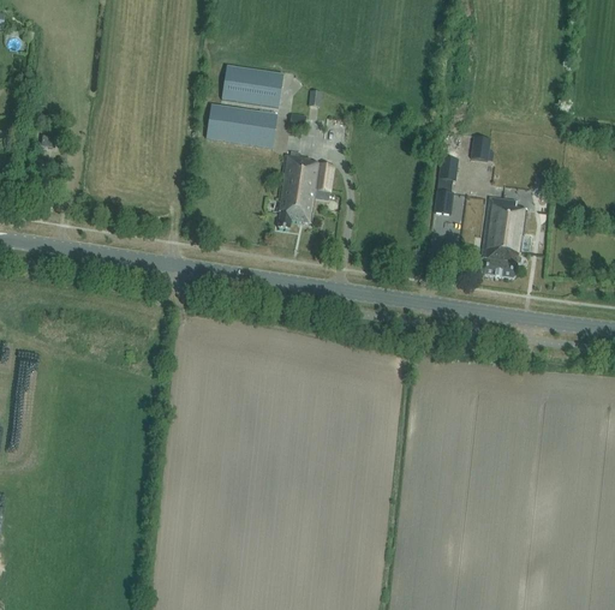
[(279,102),(284,72),(226,64),(221,96),(279,105),(279,102)]
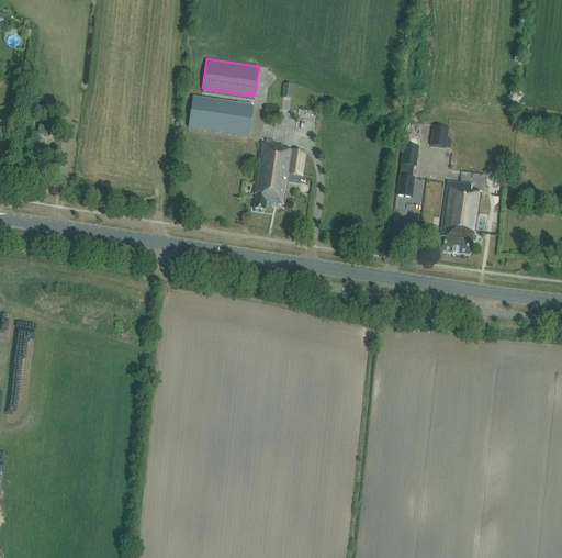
[(293,84),(284,82),(282,96),(292,97),(293,84)]
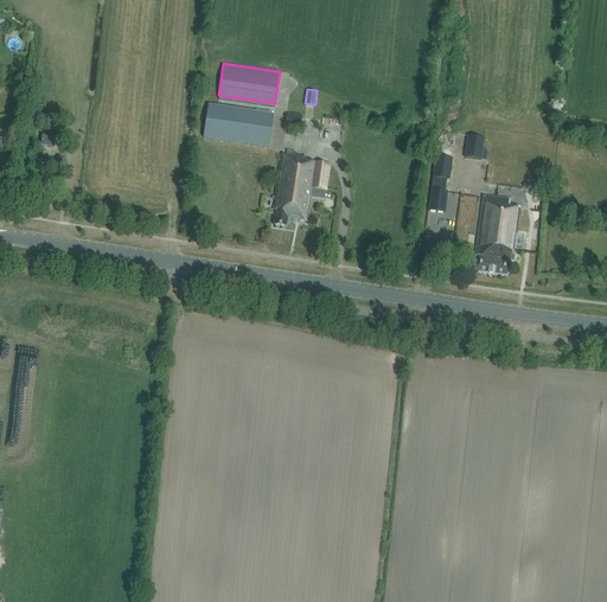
[(208,101),(203,134),(269,143),(274,111),(274,110),(208,101)]
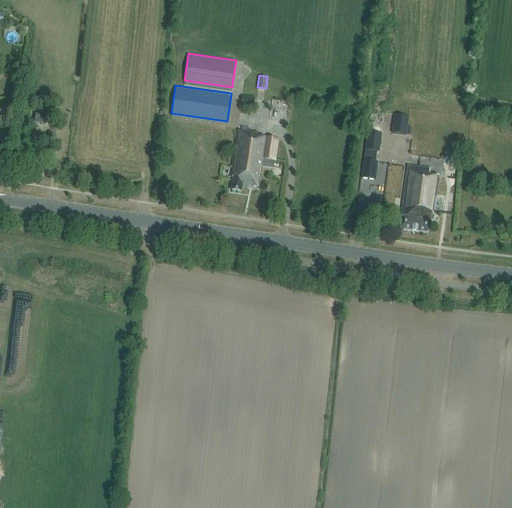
[(254,96),(243,94),(242,102),(253,104),(254,96)]
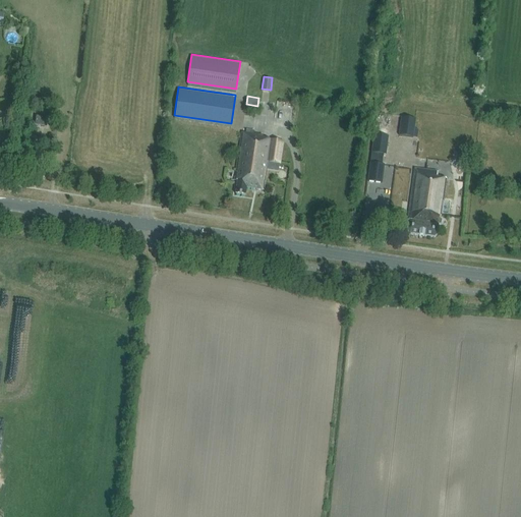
[(9,110),(0,108),(0,119),(8,120),(9,110)]
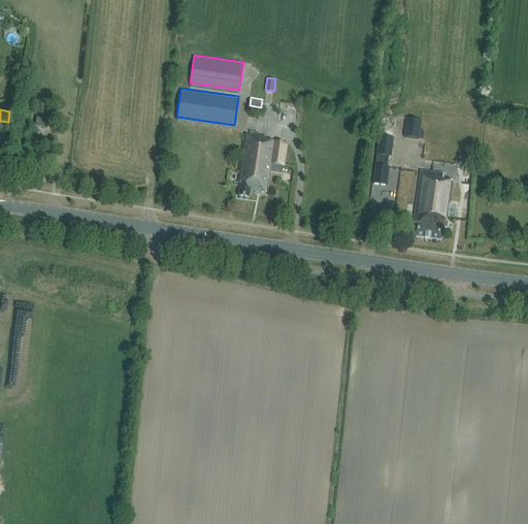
[(47,118),(37,116),(35,124),(46,126),(47,118)]
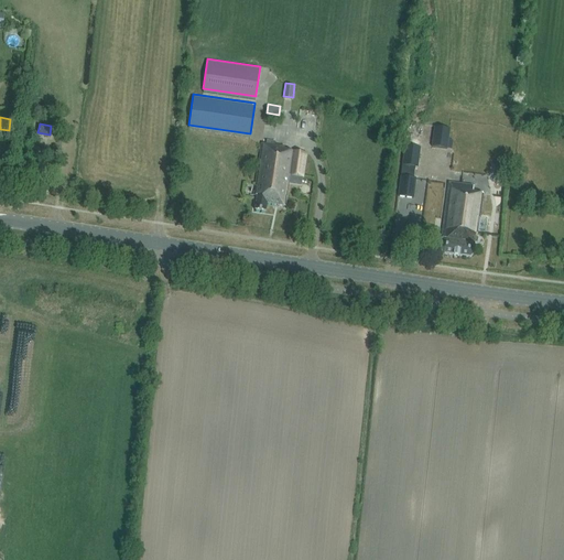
[(449,126),(434,124),(432,143),(447,146),(449,126)]
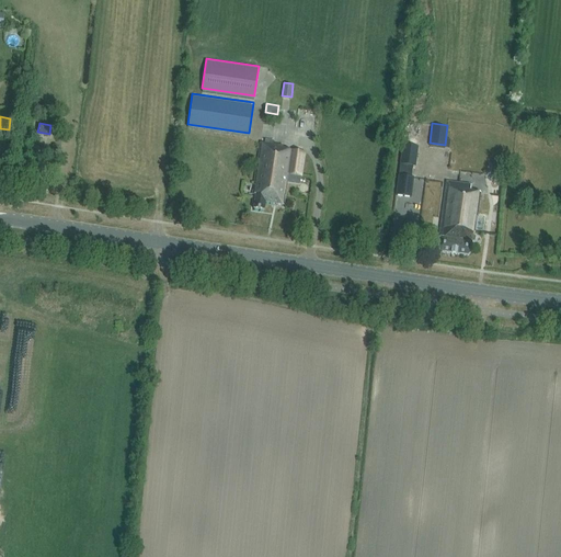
[(264,140),(260,140),(253,191),(256,191),(254,206),(264,207),(265,200),(284,202),(288,171),(301,173),(304,149),(282,146),(283,144),(273,141),(273,138),(265,137),(264,140)]
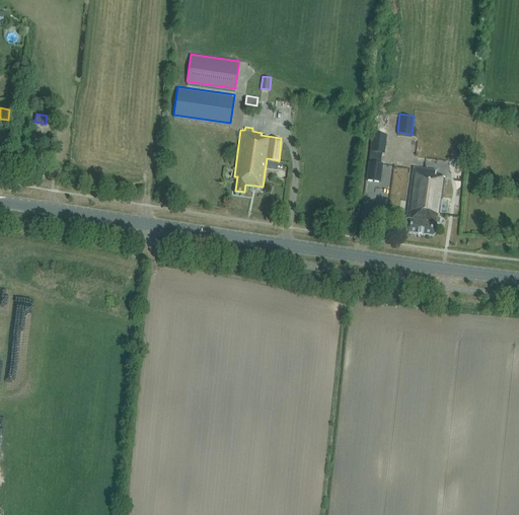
[(384,151),(386,133),(372,131),(370,149),(384,151)]
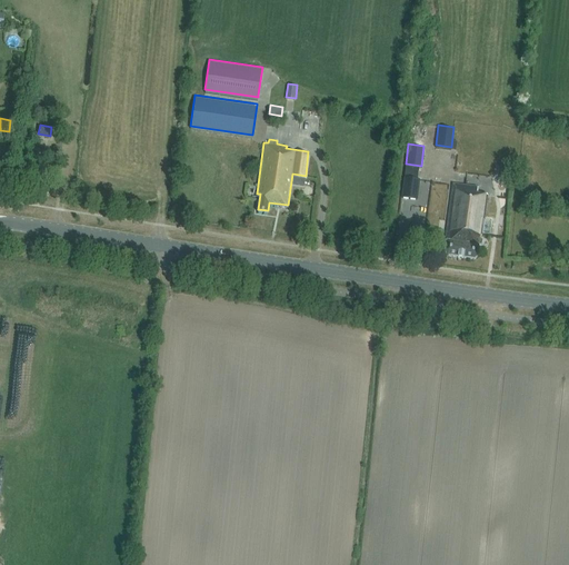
[(401,194),(417,196),(420,176),(405,174),(401,194)]
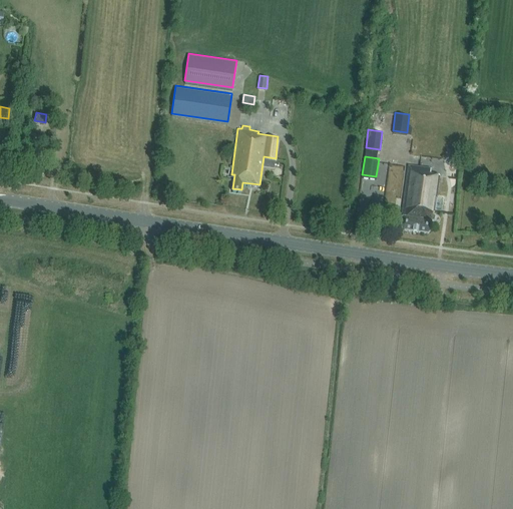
[(408,161),(404,196),(401,213),(403,213),(401,224),(403,226),(427,230),(430,227),(431,217),(433,216),(433,213),(432,212),(432,209),(434,209),(436,196),(439,173),(429,172),(430,166),(414,164),(414,161),(408,161)]
